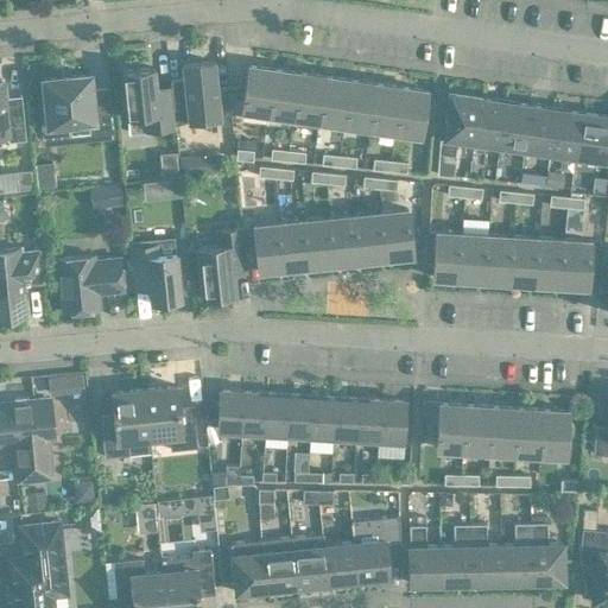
[(213,63),(182,65),(183,80),(169,81),(172,109),(187,108),(188,122),(219,120),(219,116),(230,115),(227,89),(215,90),(213,63)]
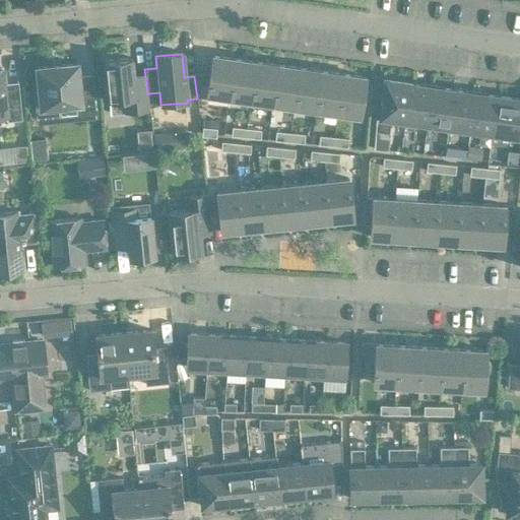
[(205,94),(229,98),(235,60),(211,56),(205,94)]
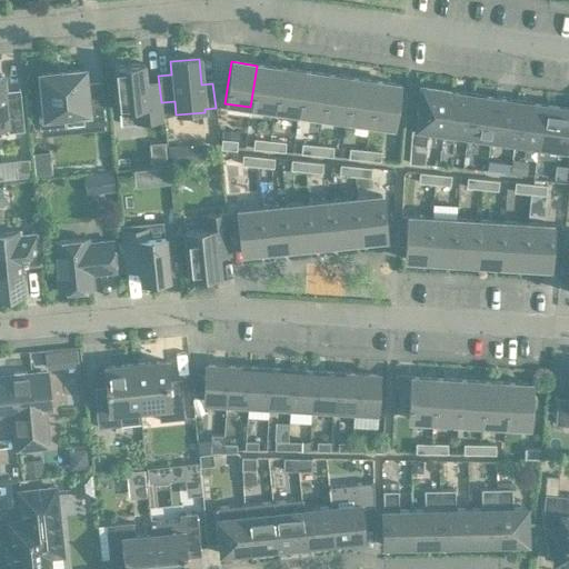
[(142,65),(113,67),(118,109),(120,125),(137,122),(161,120),(159,91),(146,93),(145,82),(142,65)]
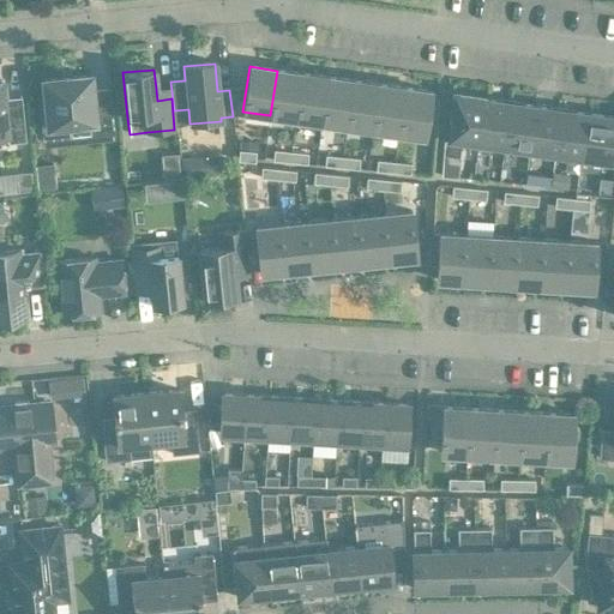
[(270,115),(296,119),(302,74),(277,71),(270,115)]
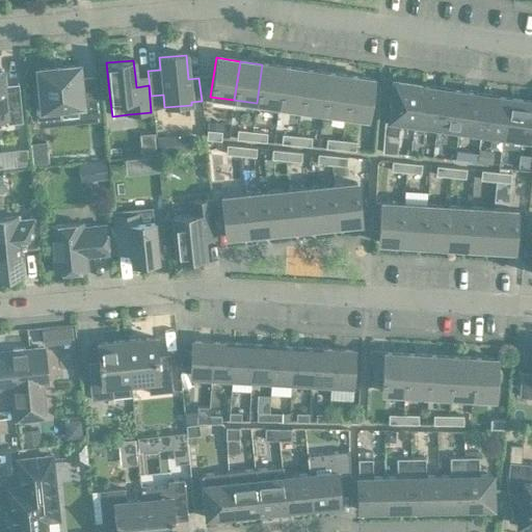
[(257,103),(278,106),(284,68),(262,64),(257,103)]
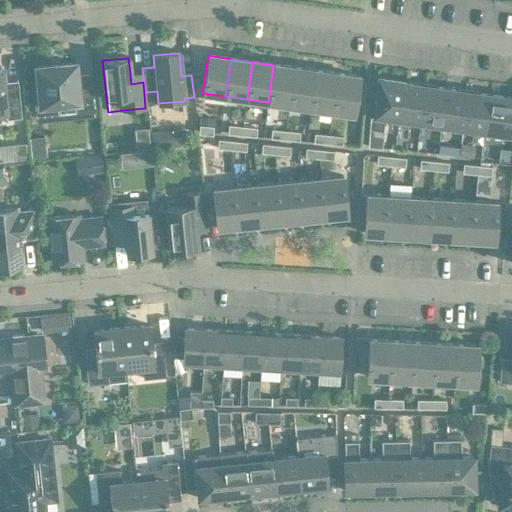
[(74,63),(36,67),(38,91),(35,92),(36,110),(55,108),(54,104),(77,102),(78,112),(94,110),(90,75),(76,77),(74,63)]
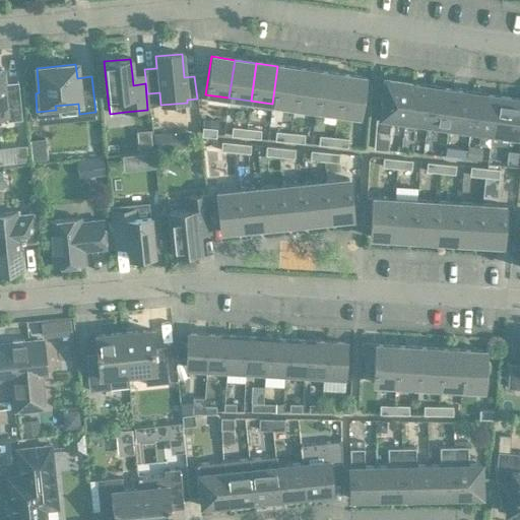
[(272,104),(294,107),(300,69),(277,66),(272,104)]
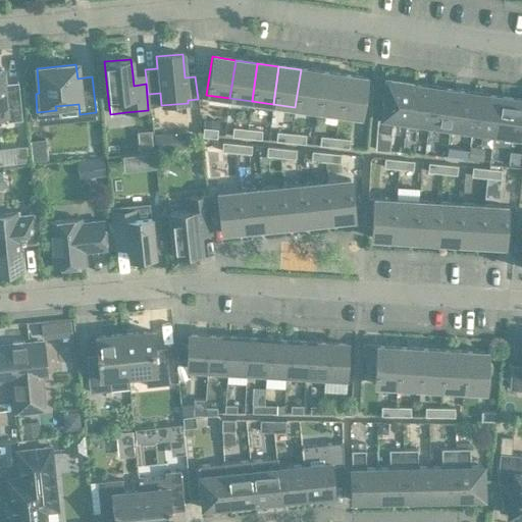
[(295,107),(317,110),(322,72),(301,69),(295,107)]
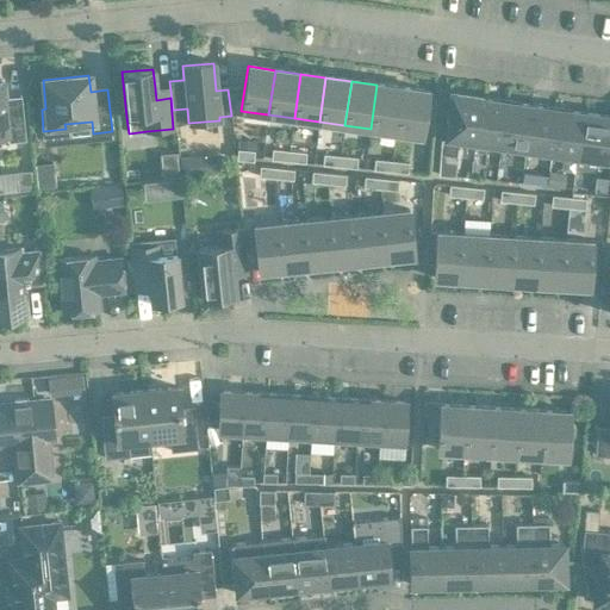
[(0,137),(6,137),(7,143),(25,142),(22,103),(8,104),(5,100),(2,85),(0,83),(0,137)]
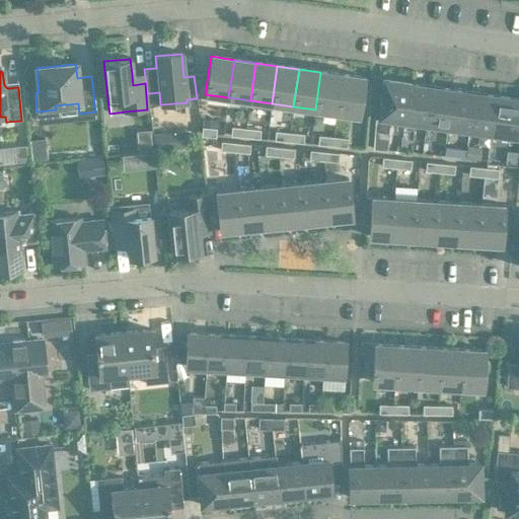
[(315,109),(337,113),(343,75),(320,72),(315,109)]
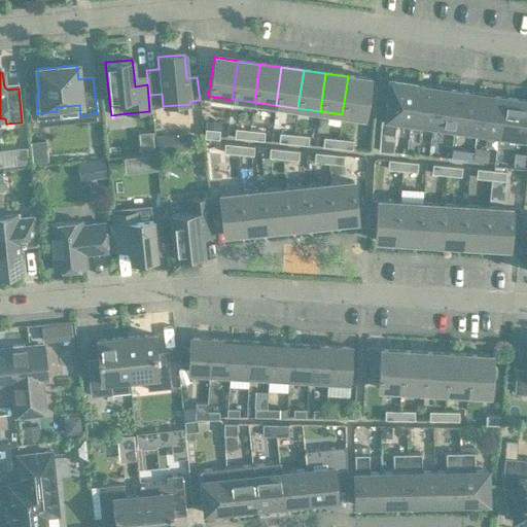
[(342,114),(364,117),(370,79),(348,76),(342,114)]
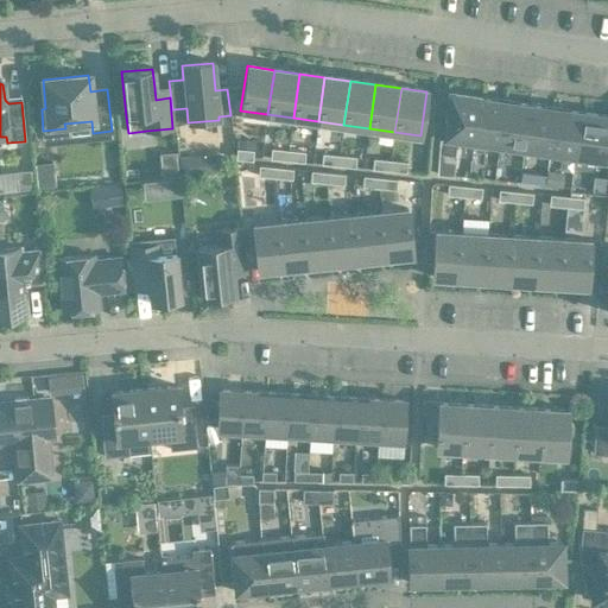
[(454,157),(456,140),(473,143),(479,99),(450,95),(441,156),(454,157)]
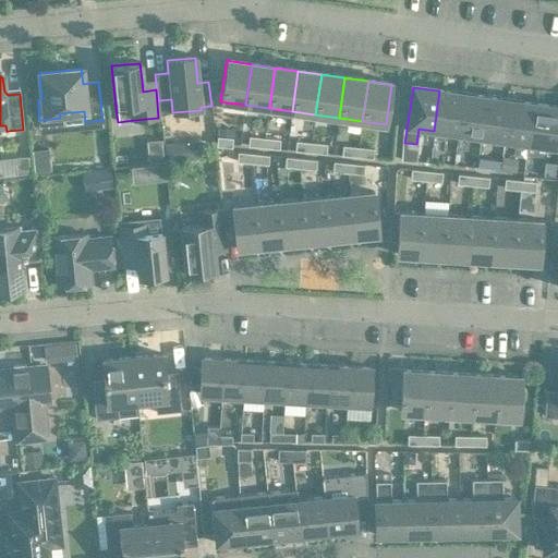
[(463,94),(439,91),(434,131),(458,134),(463,94)]
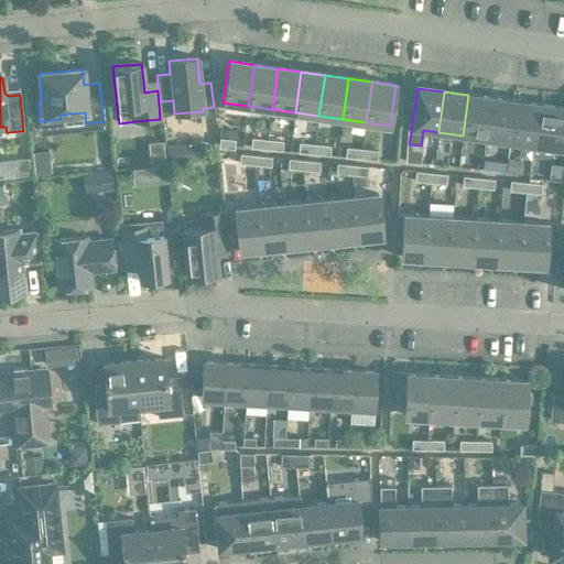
[(491,98),(468,95),(463,136),(486,139),(491,98)]
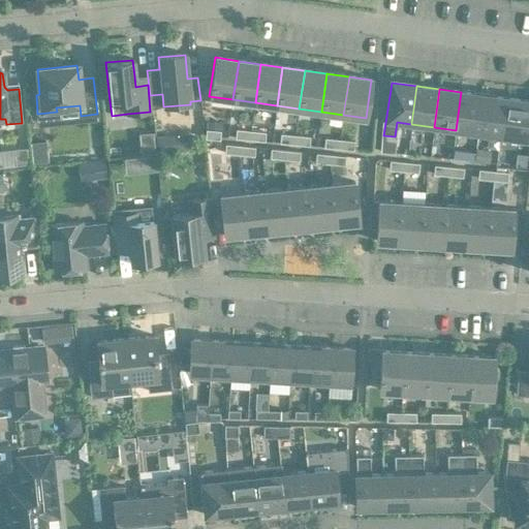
[(483,95),(461,92),(456,130),(477,133),(483,95)]
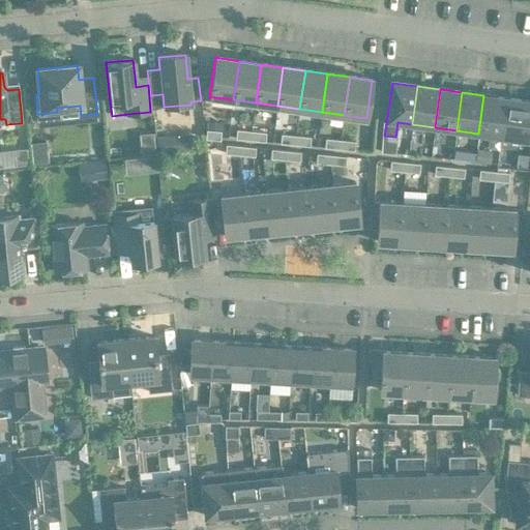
[(500,137),(506,98),(483,95),(478,134),(500,137)]
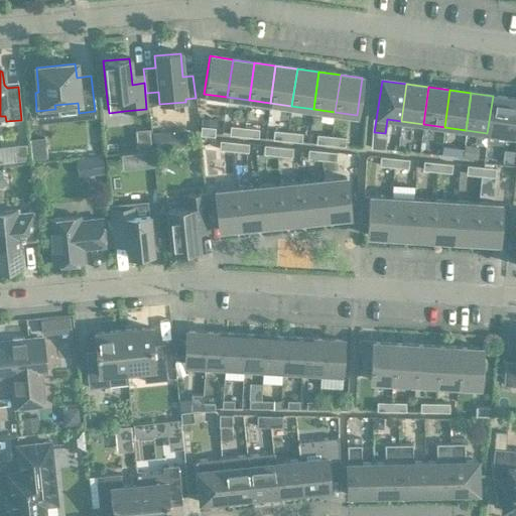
[(515,109),(515,99),(493,96),(487,133),(512,136),(515,109)]
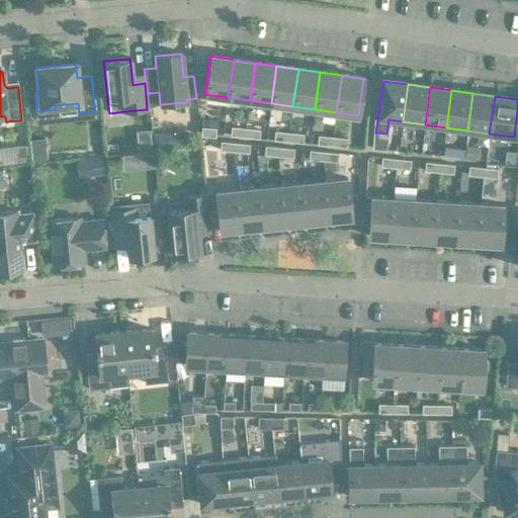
[(200,127),(200,136),(214,138),(216,128),(200,127)]
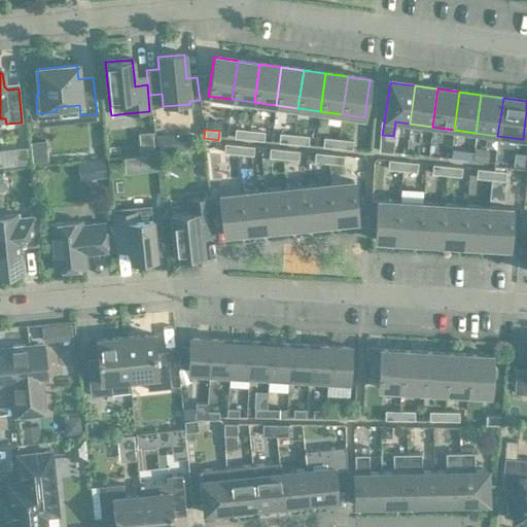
[(235,130),(234,138),(248,140),(249,131),(235,130)]
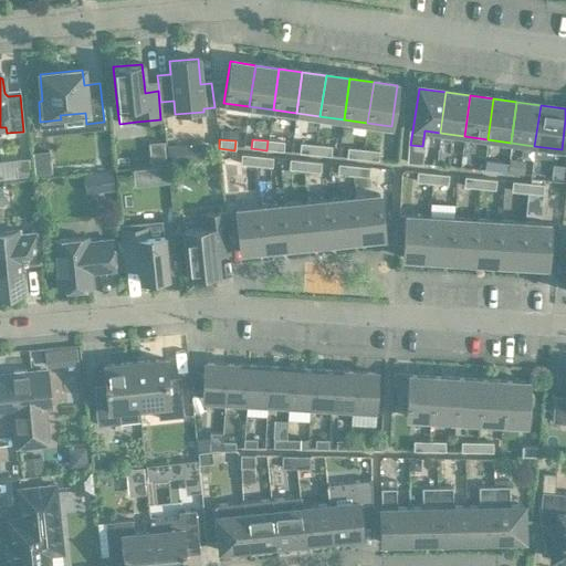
[(268,140),(266,150),(282,152),(283,142),(268,140)]
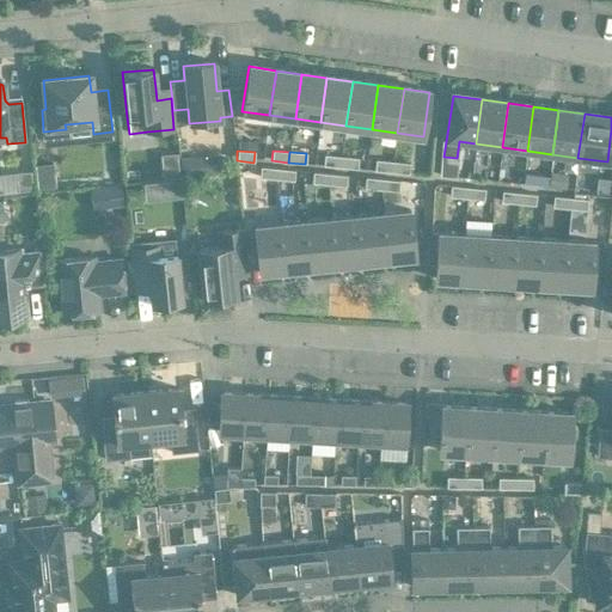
[(220,155),(179,159),(181,177),(221,173),(220,155)]
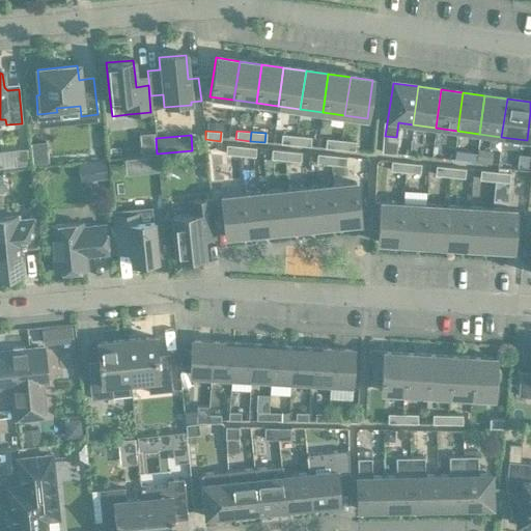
[(281,135),(280,144),(295,145),(296,136),(281,135)]
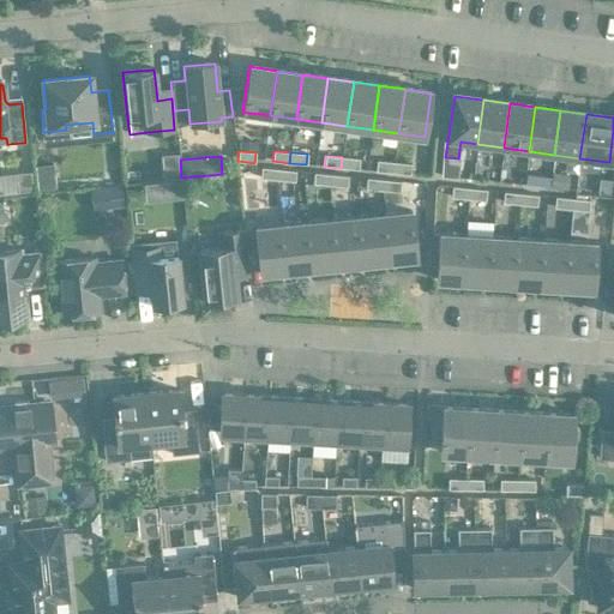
[(342,157),(341,168),(357,169),(359,160),(342,157)]
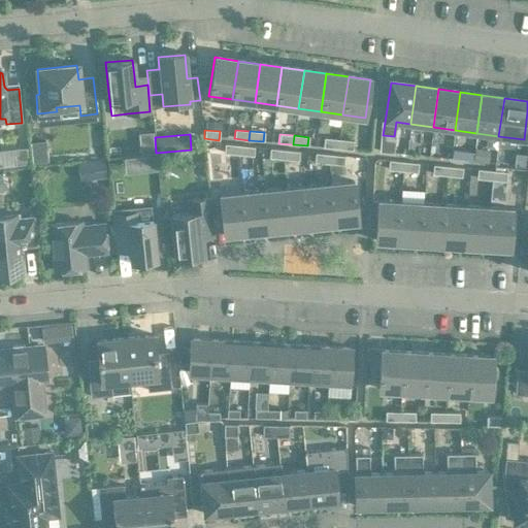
[(324,138),(323,147),(337,149),(338,139),(324,138)]
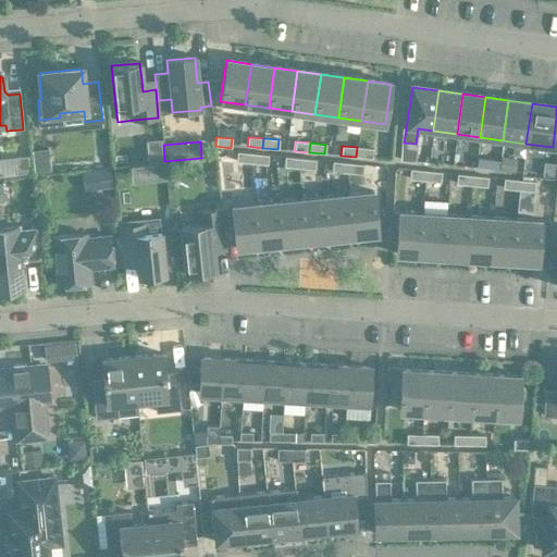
[(357,147),(356,157),(371,159),(372,149),(357,147)]
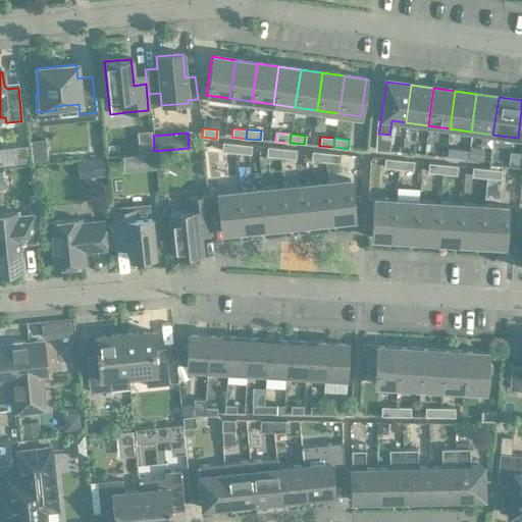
[(221,143),(221,152),(236,153),(237,144),(221,143)]
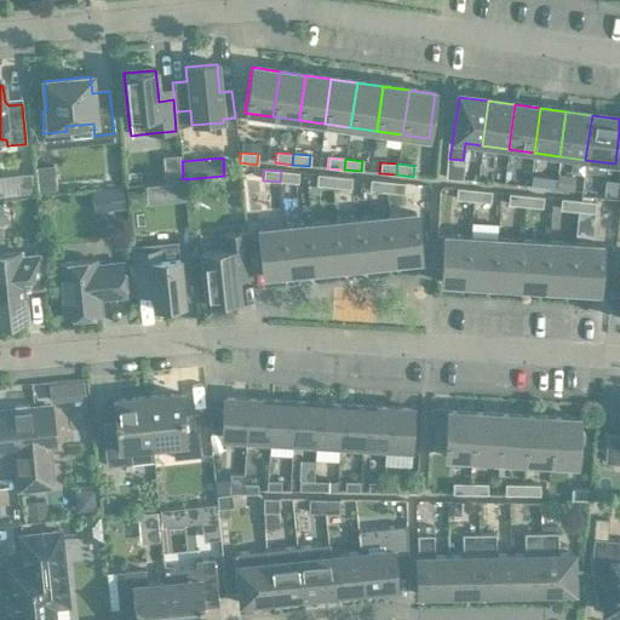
[(281,171),(280,182),(297,183),(298,173),(281,171)]
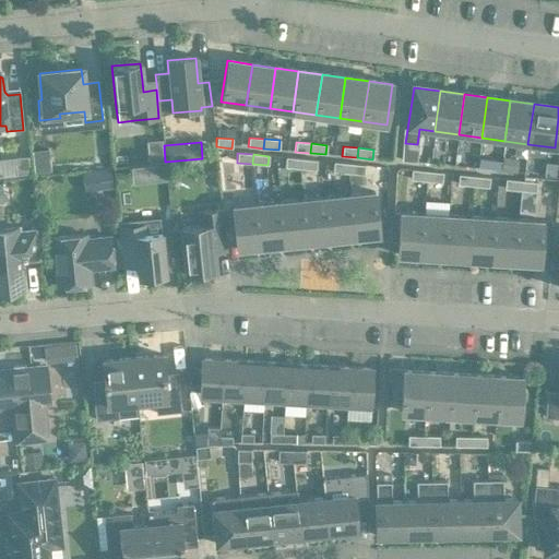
[(27,157),(14,158),(15,177),(30,176),(27,157)]
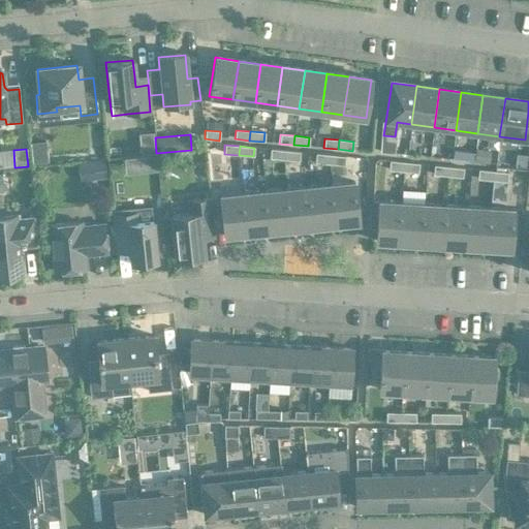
[(474,162),(489,164),(489,163),(491,151),(476,149),(474,162)]
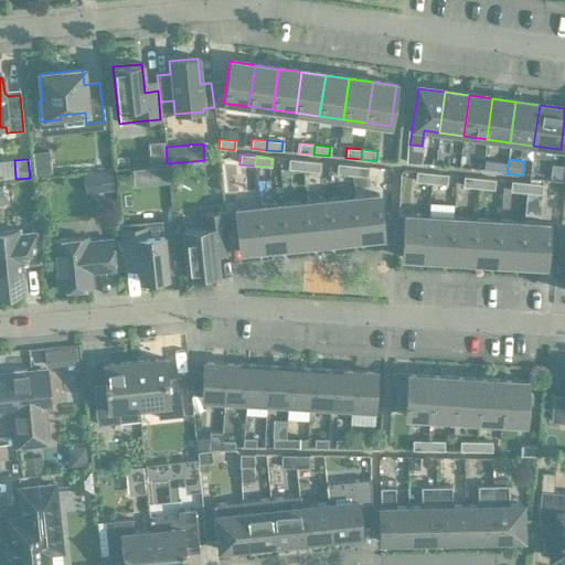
[(288,160),(287,169),(304,171),(305,161),(288,160)]
